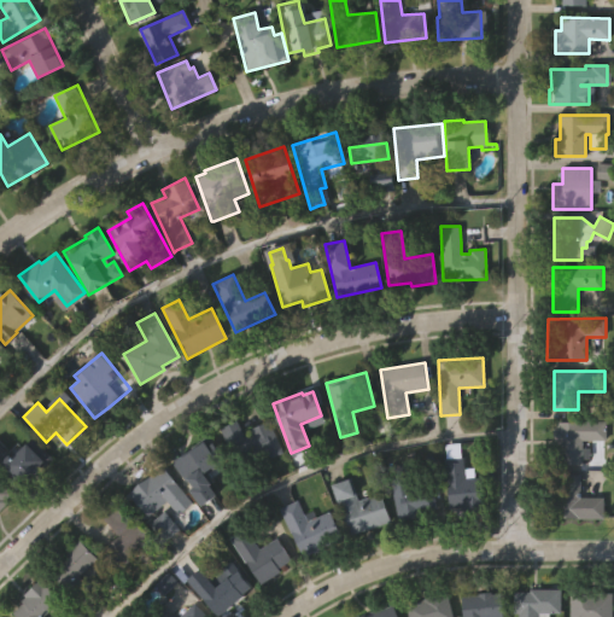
[(269,420),(284,453),(240,473),(220,429),(237,421),(241,432),(269,420)]
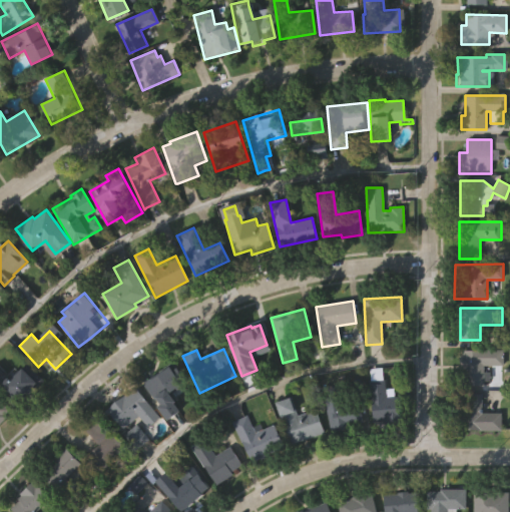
[(483,366),(483,386),(461,385),(461,368),(459,368),(459,356),(462,356),(462,351),(504,351),(504,366),(483,366)]
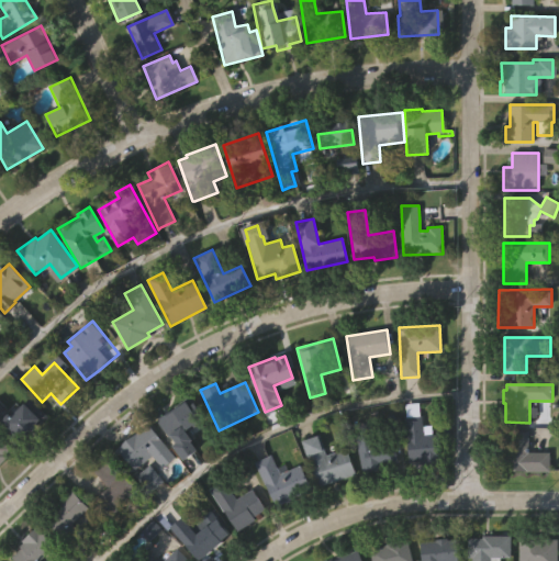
[(185,439),(194,453),(182,462),(172,448),(170,450),(164,440),(167,437),(155,421),(190,394),(203,412),(188,423),(194,432),(185,439)]
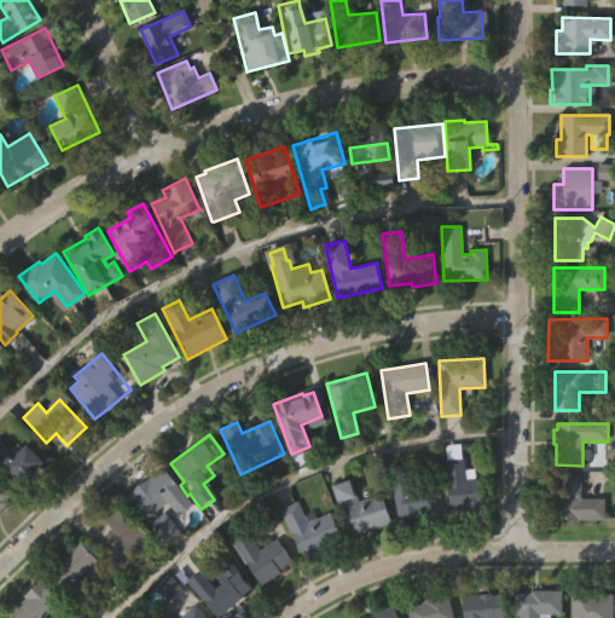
[(33,440),(53,461),(25,489),(5,467),(0,472),(0,448),(5,452),(15,443),(22,451),(33,440)]
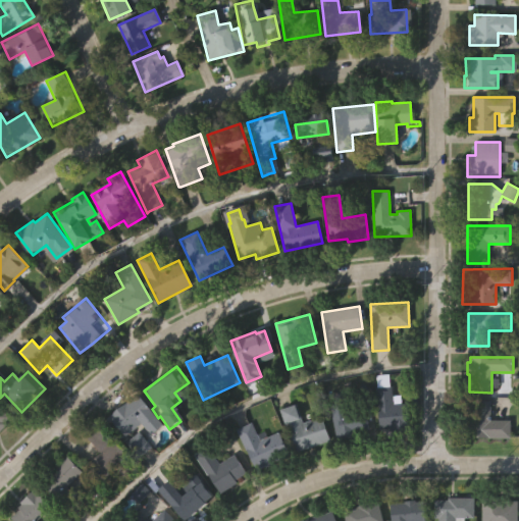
[(392,386),(392,396),(400,395),(401,404),(407,404),(409,430),(377,432),(374,387),(392,386)]
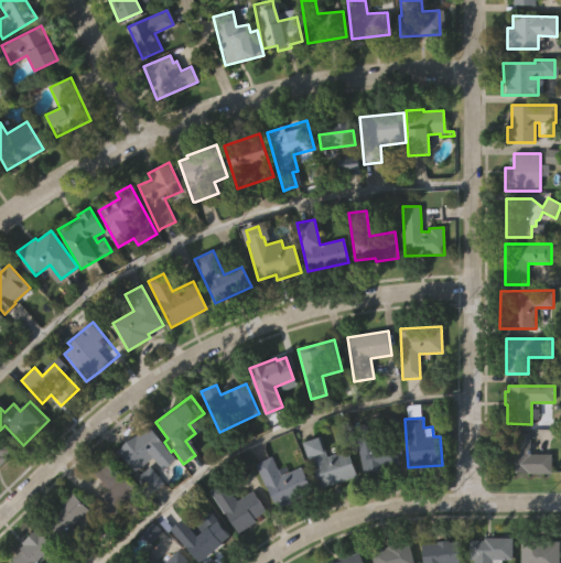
[(370,421),(376,446),(397,442),(401,465),(386,468),(386,471),(363,475),(352,425),(370,421)]
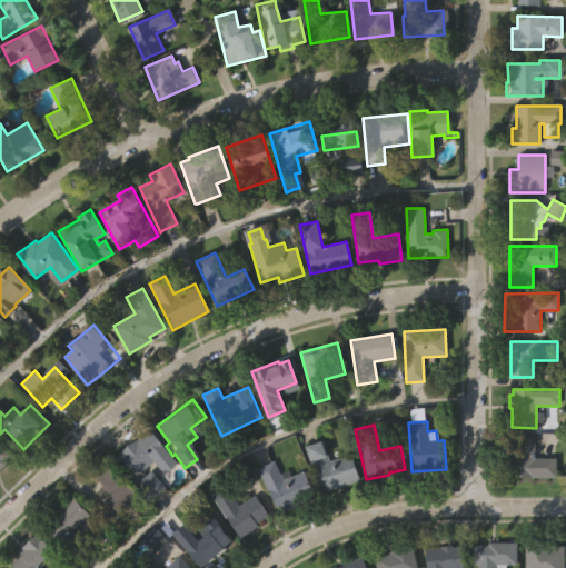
[(150,429),(177,462),(162,474),(152,461),(135,476),(118,455),(150,429)]
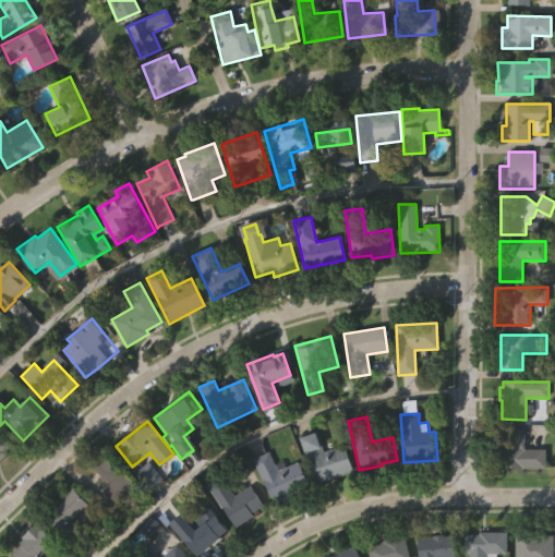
[(523,430),(525,439),(530,439),(530,450),(546,449),(547,468),(499,468),(499,430),(523,430)]
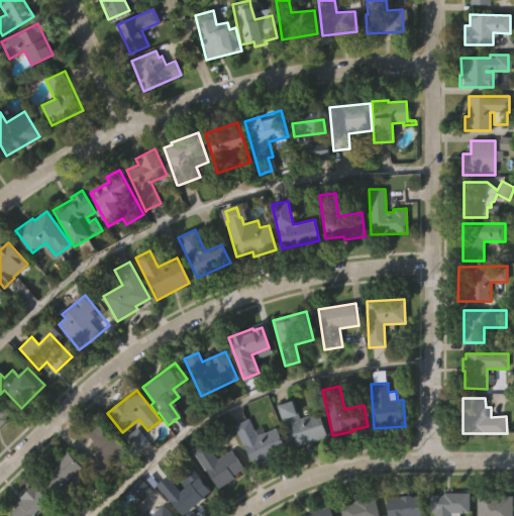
[(293,401),(299,419),(318,412),(326,436),(293,448),(278,406),(293,401)]
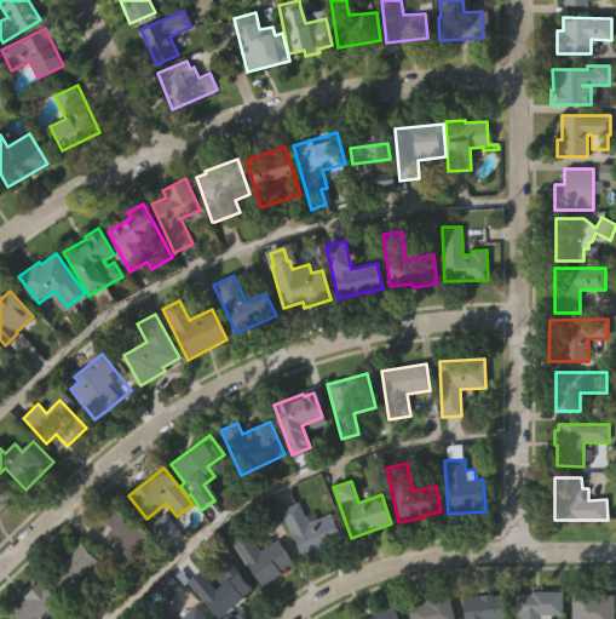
[(0,485),(10,496),(5,502),(7,504),(0,510),(0,485)]
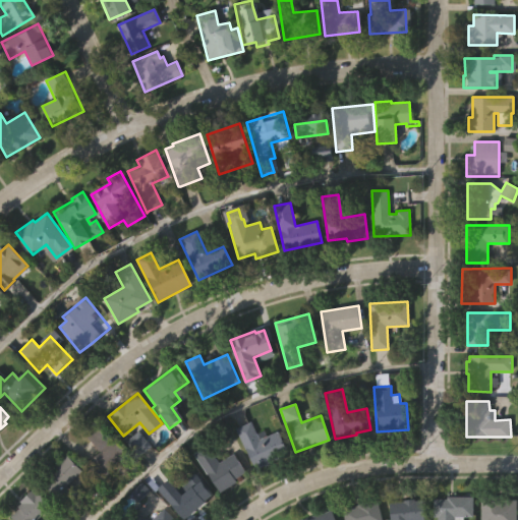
[(250,421),(255,434),(263,430),(266,437),(278,430),(289,455),(255,471),(235,428),(250,421)]
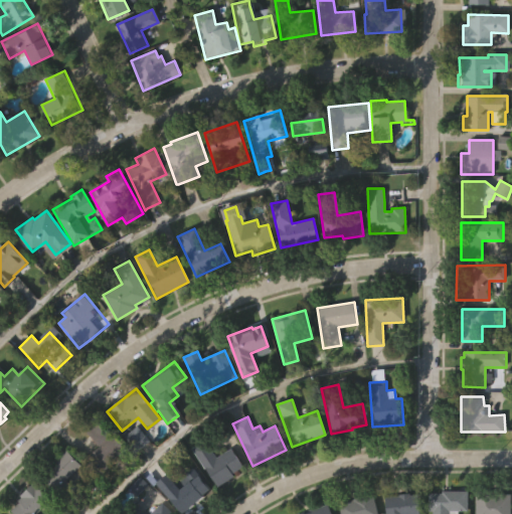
[(131,464),(122,473),(115,465),(103,477),(86,459),(99,447),(84,433),(99,418),(127,449),(122,454),(131,464)]
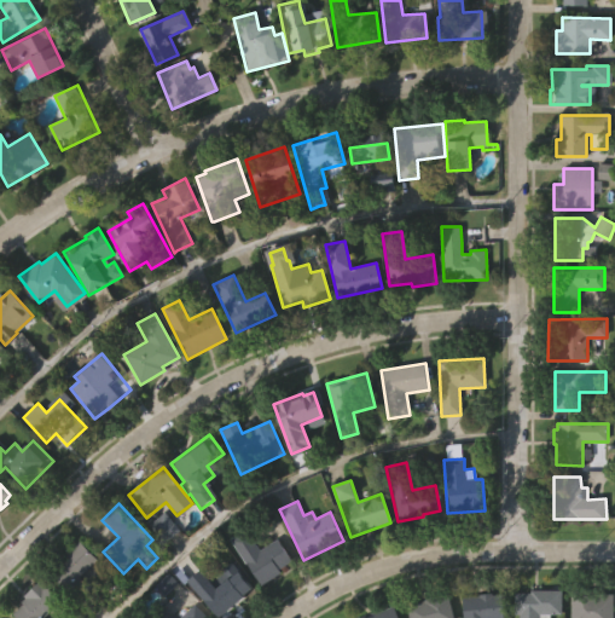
[(245,530),(260,550),(277,539),(291,561),(278,570),(280,573),(261,587),(230,541),(245,530)]
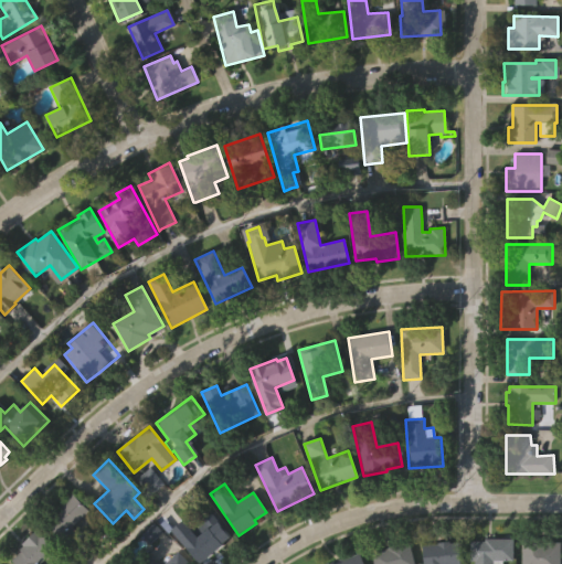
[(74,551),(71,553),(41,519),(71,493),(87,512),(72,527),(85,541),(74,551)]
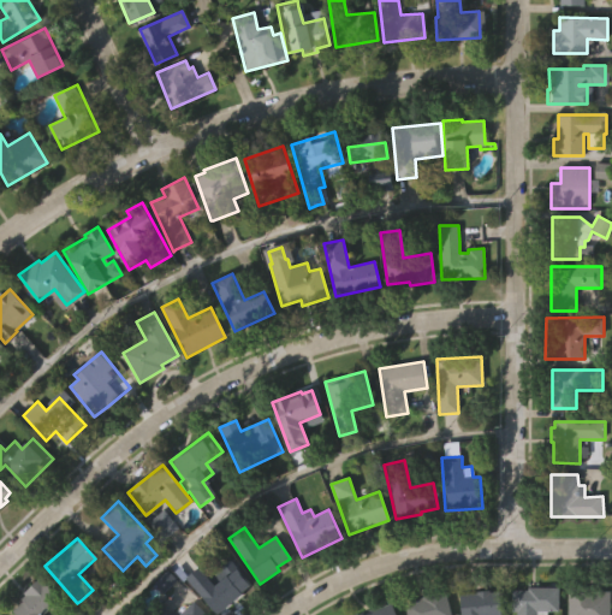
[(189,556),(208,575),(226,560),(230,565),(235,560),(242,568),(237,573),(249,587),(243,592),(245,595),(226,613),(224,610),(219,614),(217,614),(177,567),(189,556)]
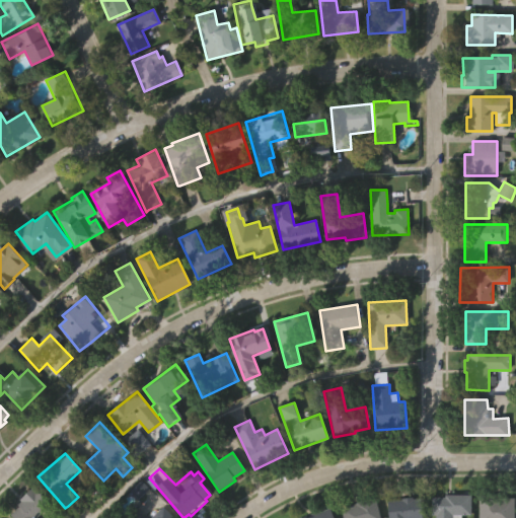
[(12,517),(10,515),(18,507),(17,506),(20,503),(18,501),(33,487),(50,506),(37,517),(12,517)]
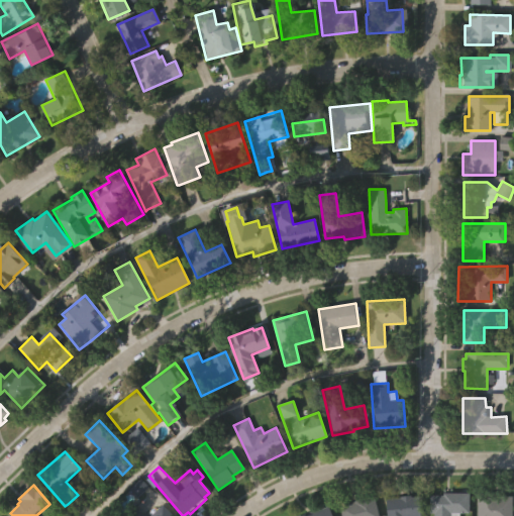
[(459,513),(459,515),(433,515),(433,514),(429,514),(428,496),(443,496),(443,494),(470,493),(470,513),(459,513)]
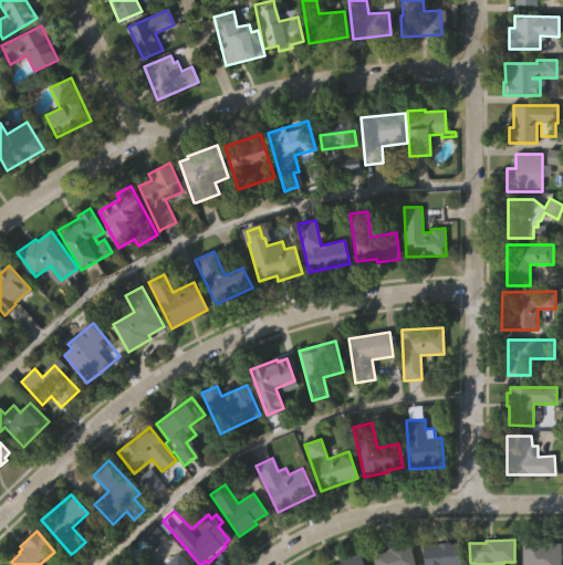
[(449,542),(450,544),(459,544),(461,564),(423,564),(423,547),(449,542)]
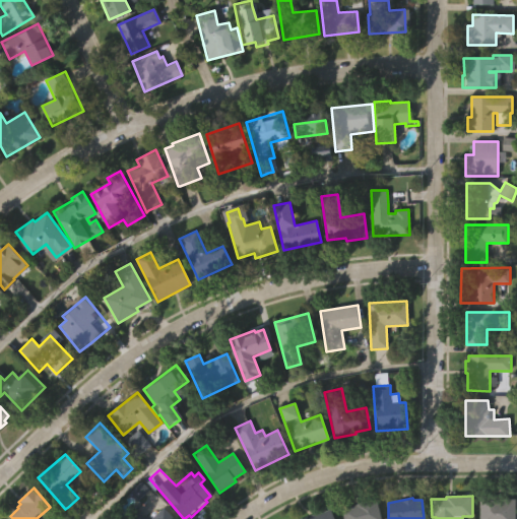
[(342,518),(340,509),(375,499),(380,518),(342,518)]
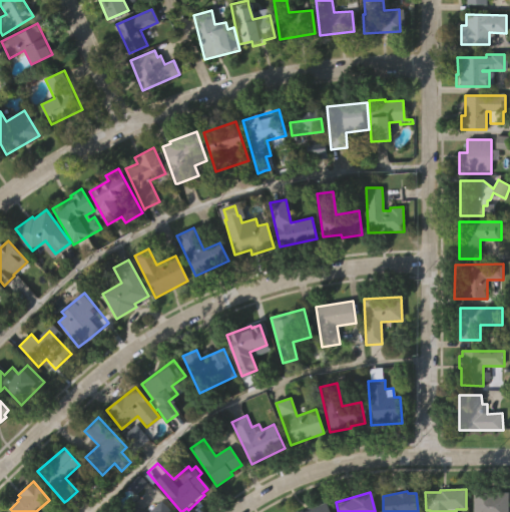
[(472,511),(472,492),(509,492),(509,511),(472,511)]
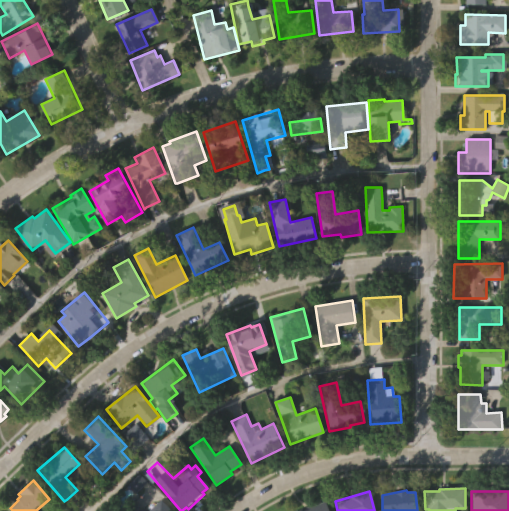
[(148,510),(159,500),(170,510),(125,510),(134,502),(143,510),(148,510)]
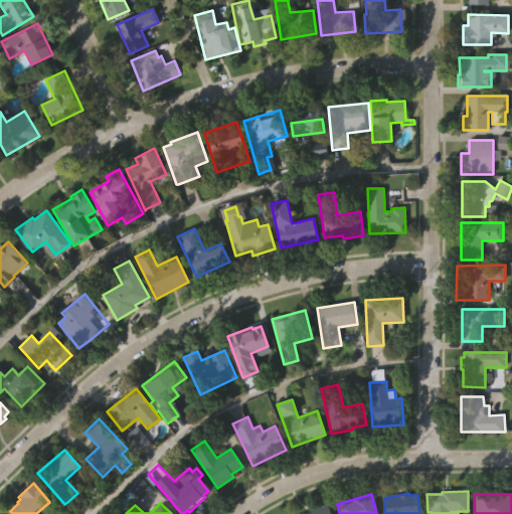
[(301,513),(327,504),(331,513),(301,513)]
